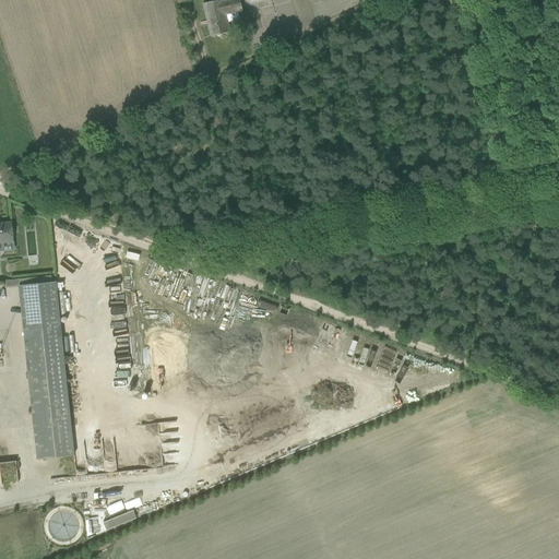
[(242,12),(239,0),(213,0),(203,2),(211,35),(229,31),(227,23),(239,20),(237,13),(242,12)]
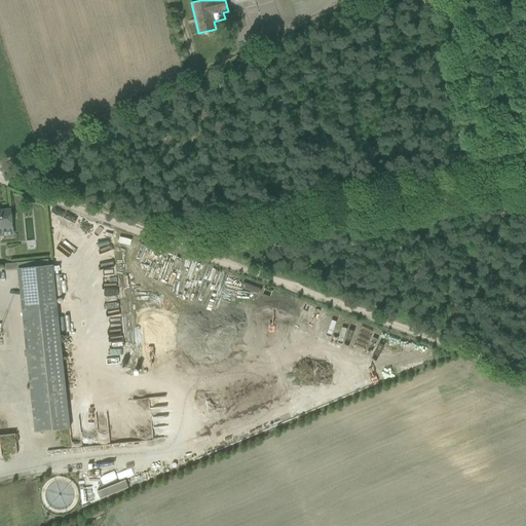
[(0,229),(11,228),(10,210),(0,210),(0,229)]
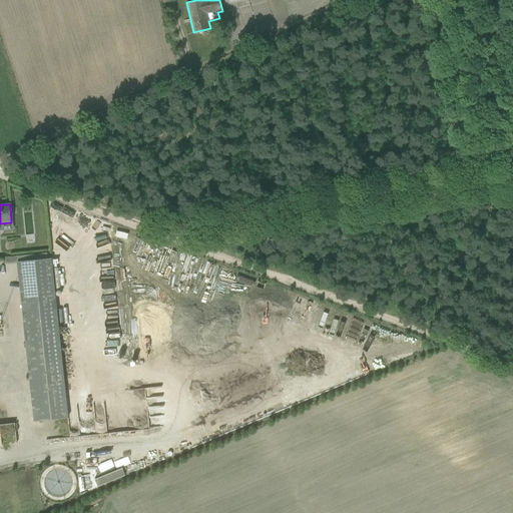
[(44,225),(56,224),(56,212),(44,212),(44,225)]
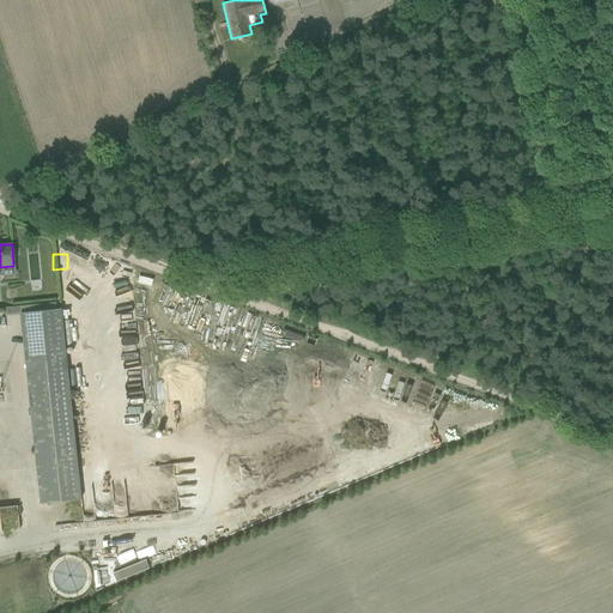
[(122,285),(108,285),(109,305),(123,305),(122,285)]
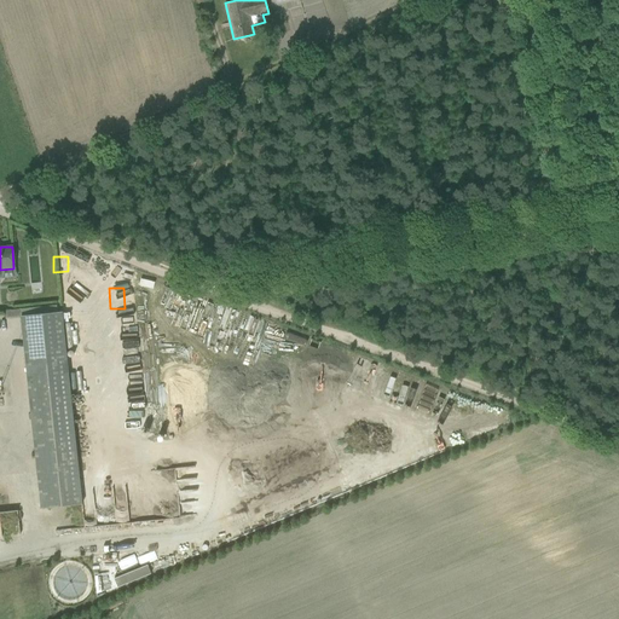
[(21,316),(40,510),(82,505),(63,312),(21,316)]
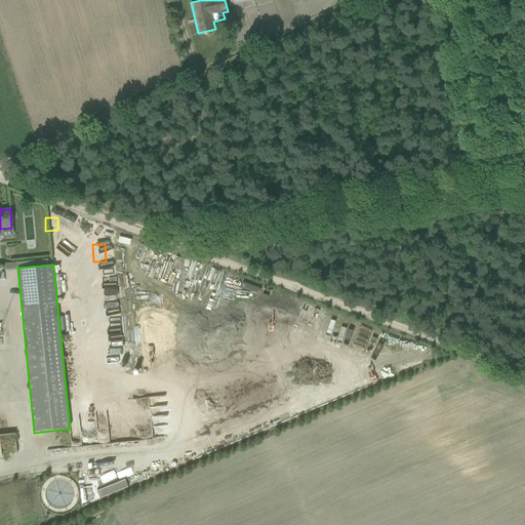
[(111,299),(111,288),(98,289),(98,299),(111,299)]
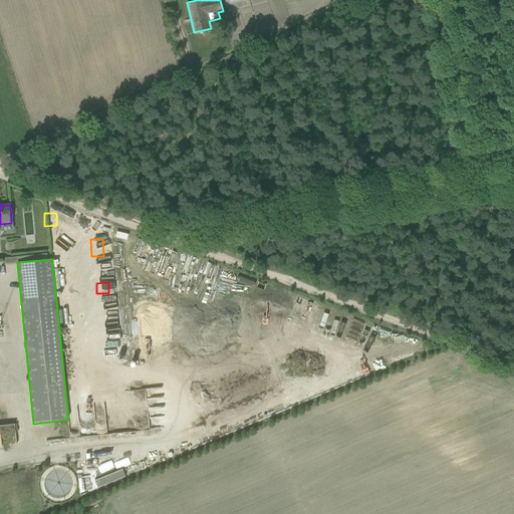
[(99,309),(99,327),(110,326),(110,309),(99,309)]
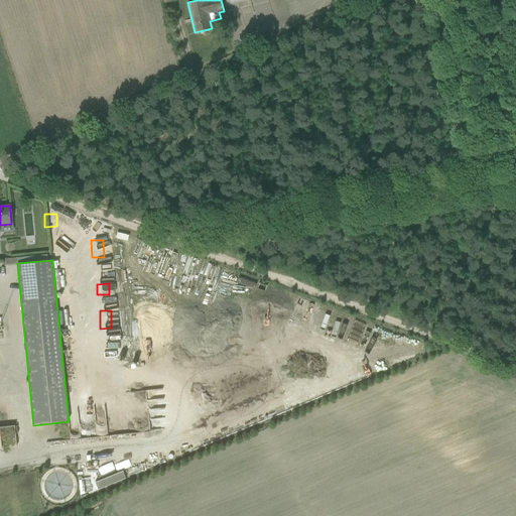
[(396,353),(385,356),(386,363),(398,360),(396,353)]
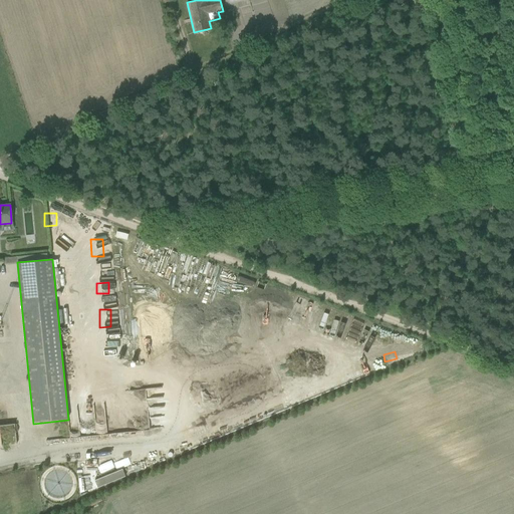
[(140,393),(142,407),(156,406),(155,391),(140,393)]
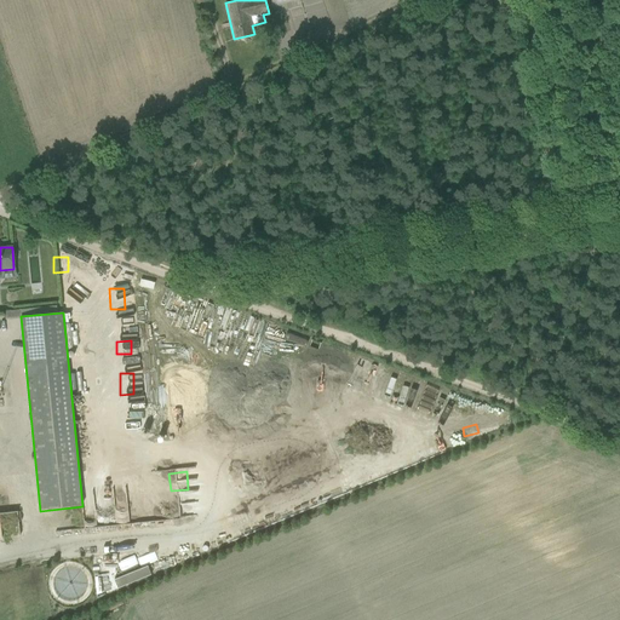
[(279,499),(283,514),(298,507),(292,493),(279,499)]
